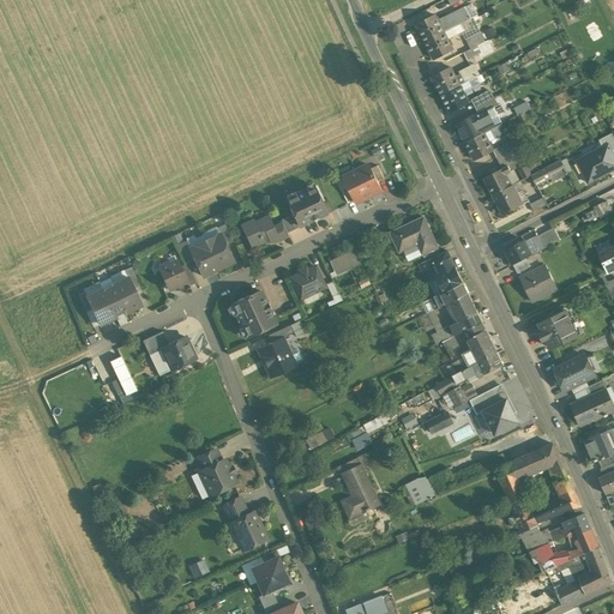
[(465,8),(440,22),(443,25),(440,28),(435,17),(416,26),(426,43),(444,34),(462,25),(471,19),(465,8)]
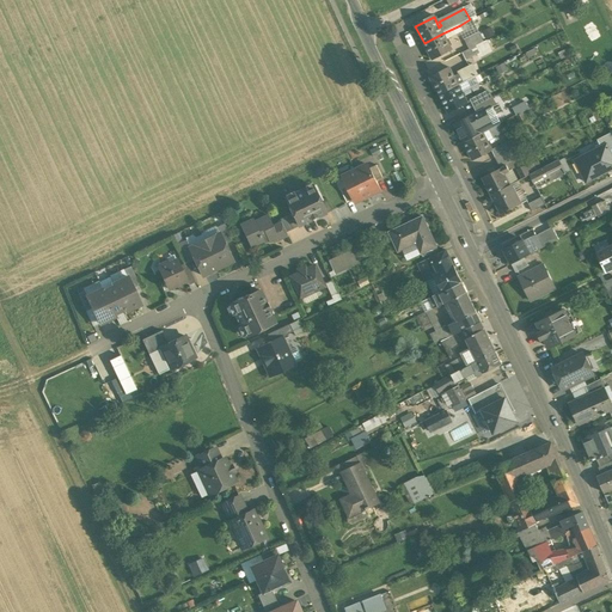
[(464,40),(478,31),(476,25),(472,18),(470,19),(460,25),(464,31),(460,32),(464,40)]
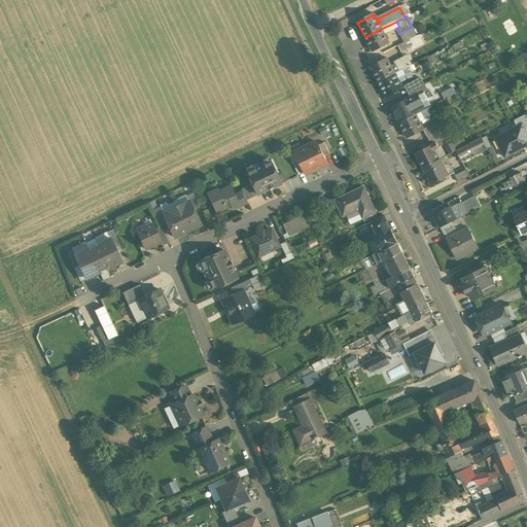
[(384,35),(396,28),(399,27),(396,22),(381,29),(384,35)]
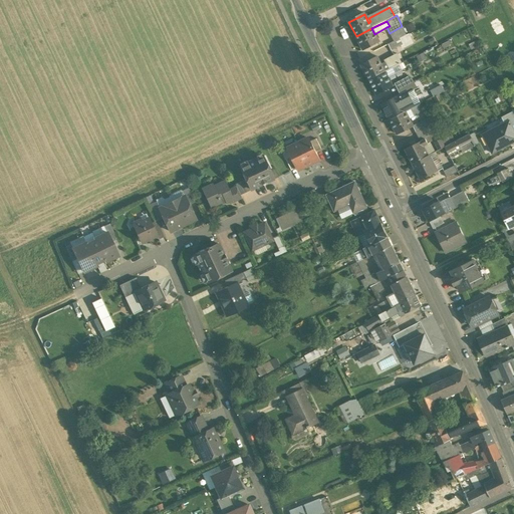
[(395,41),(407,35),(402,26),(390,33),(395,41)]
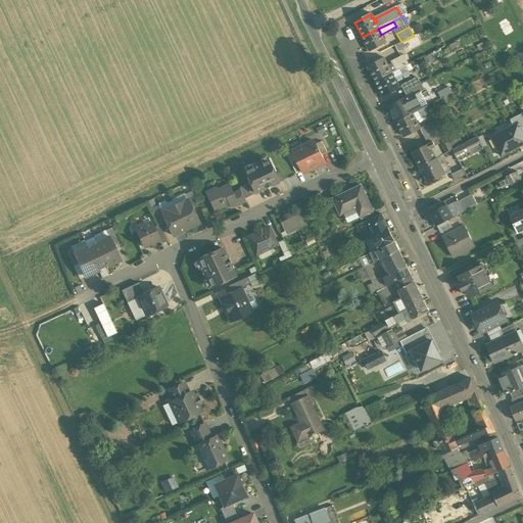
[(378,29),(363,37),(370,51),(385,43),(381,35),(378,29)]
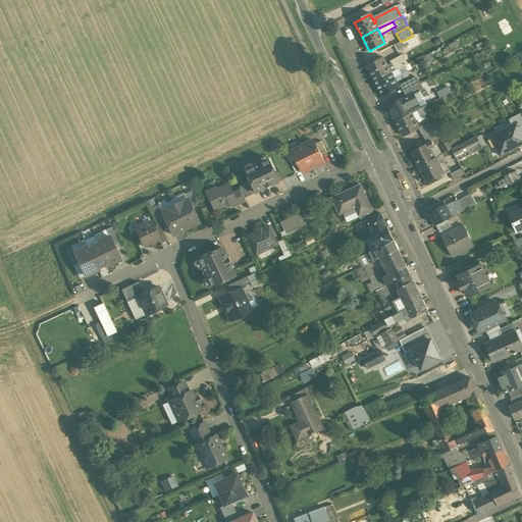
[(410,49),(420,44),(415,35),(413,36),(401,42),(395,46),(398,51),(408,46),(410,49)]
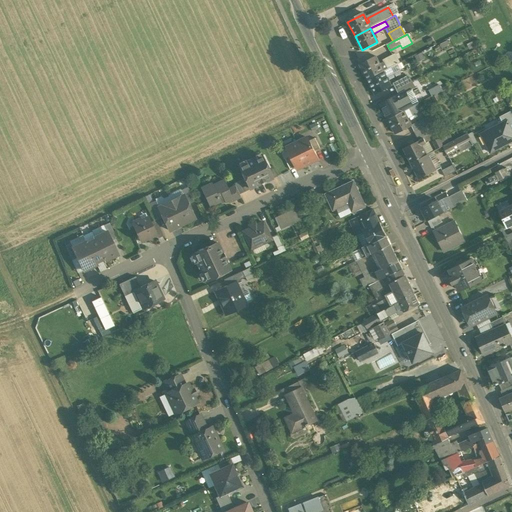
[(412,50),(414,55),(421,52),(418,47),(412,50)]
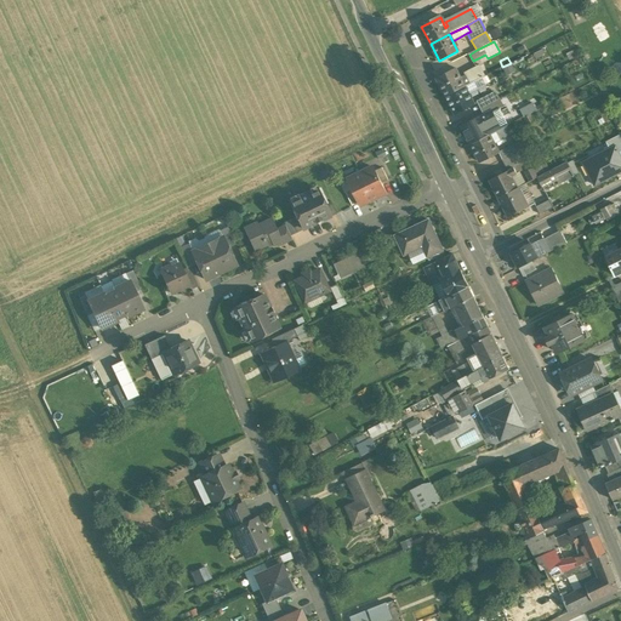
[(460,78),(466,87),(483,79),(485,78),(479,66),(465,73),(465,75),(460,78)]
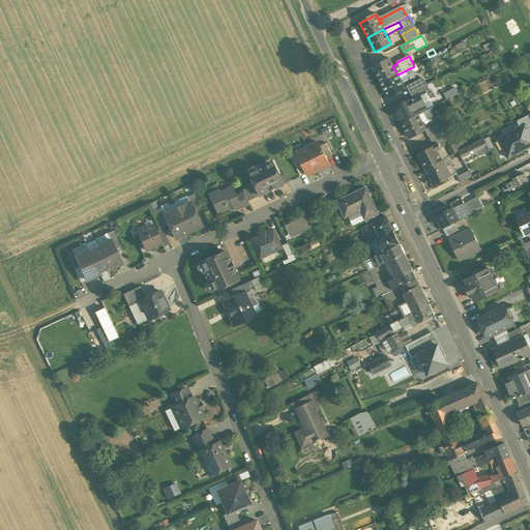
[(389,59),(373,67),(381,83),(398,75),(392,66),(389,59)]
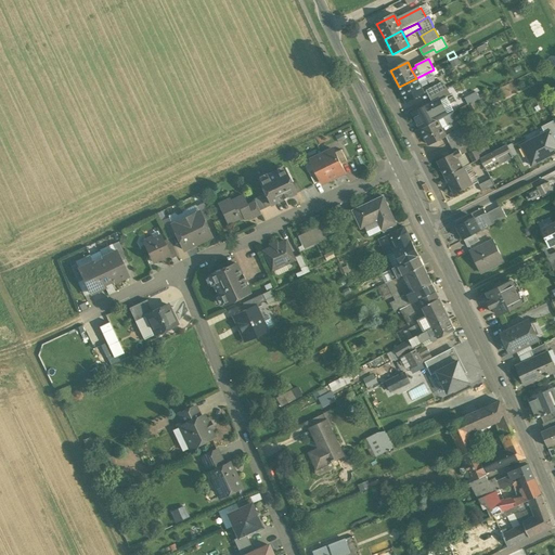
[(431,71),(416,78),(418,84),(434,76),(431,71)]
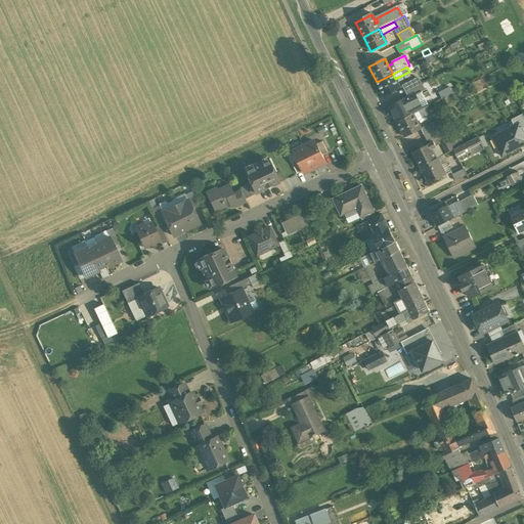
[(393,74),(377,82),(385,97),(400,89),(395,79),(393,74)]
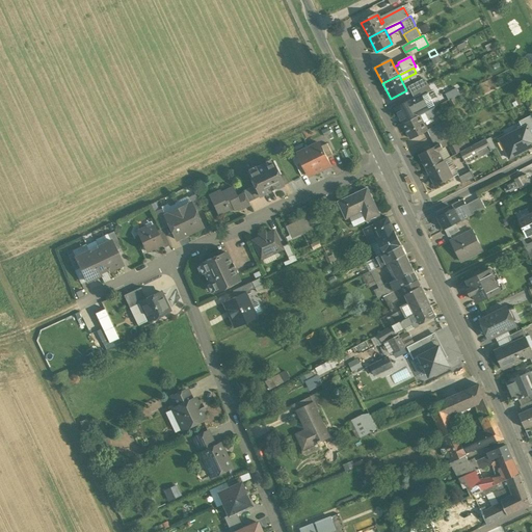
[(409,87),(414,94),(428,86),(424,79),(409,87)]
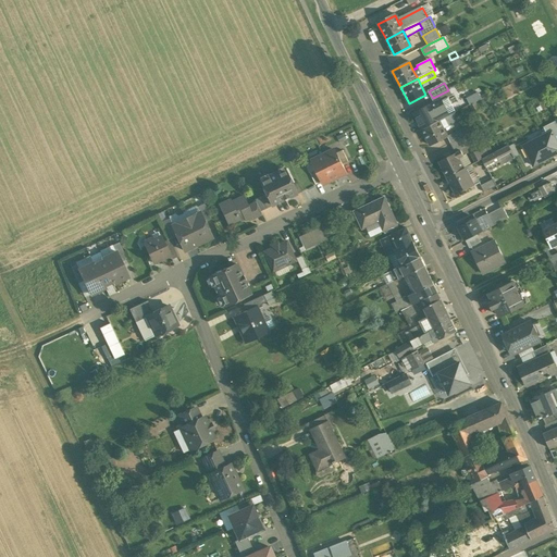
[(433,98),(435,103),(448,97),(450,96),(448,90),(433,98)]
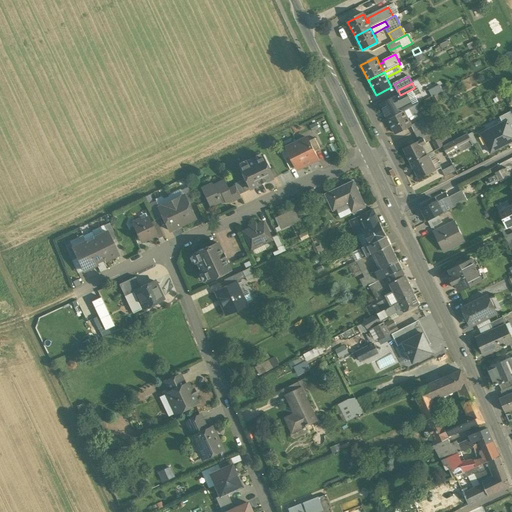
[(427,88),(432,97),(437,94),(432,85),(427,88)]
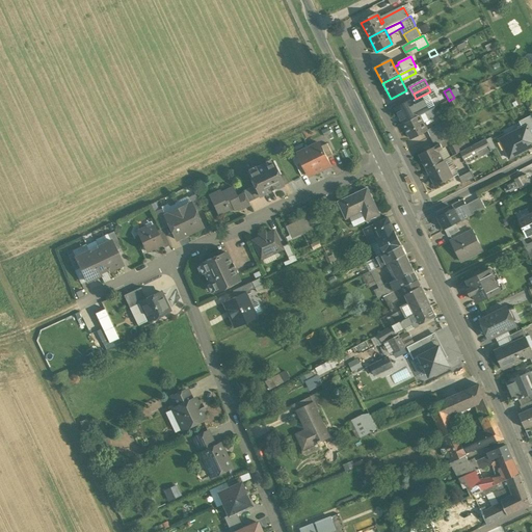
[(411,101),(420,116),(434,108),(435,107),(428,92),(416,99),(411,101)]
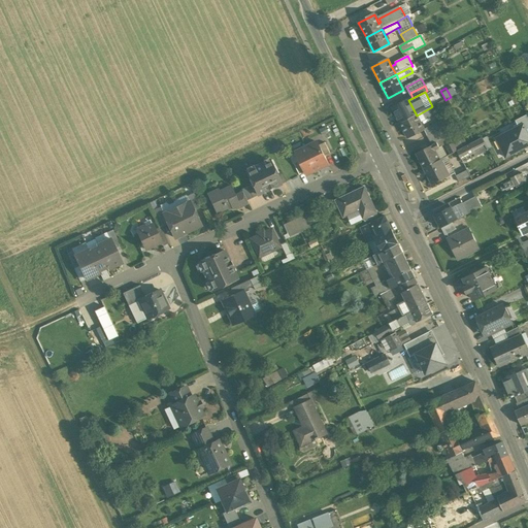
[(446,100),(444,100),(449,107),(455,104),(452,97),(451,97),(446,100)]
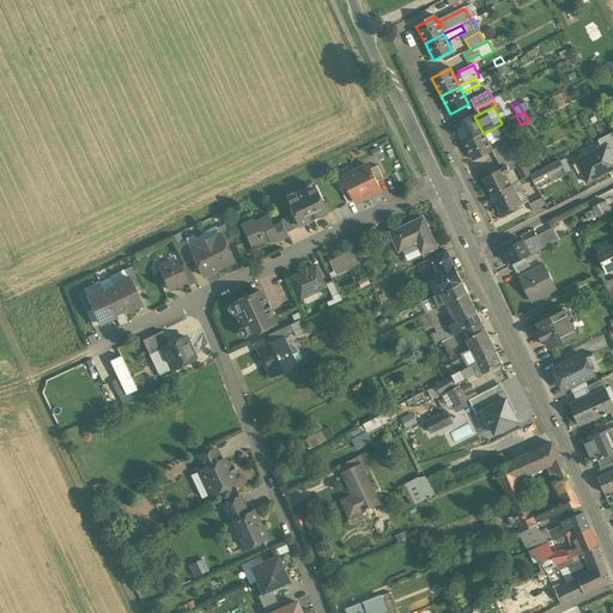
[(474,116),(455,125),(465,144),(484,134),(474,116)]
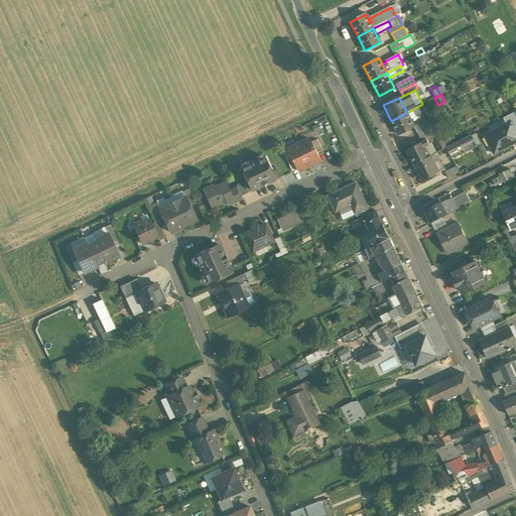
[(407,113),(411,120),(425,113),(425,112),(421,105),(407,113)]
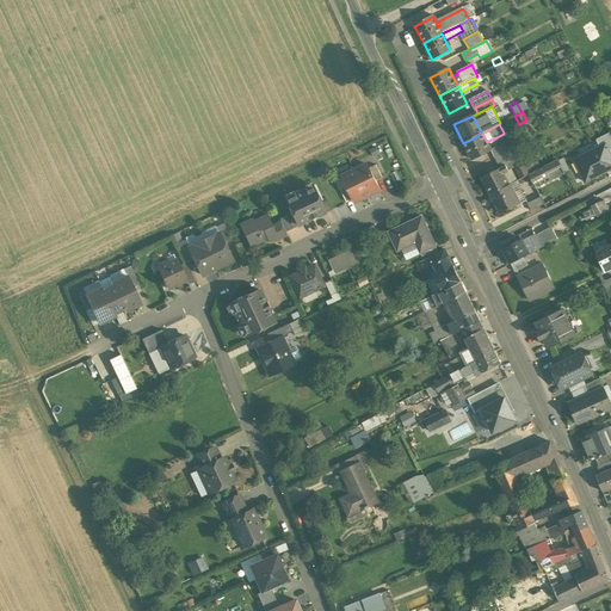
[(482,134),(463,143),(473,160),(491,152),(491,150),(487,142),(482,134)]
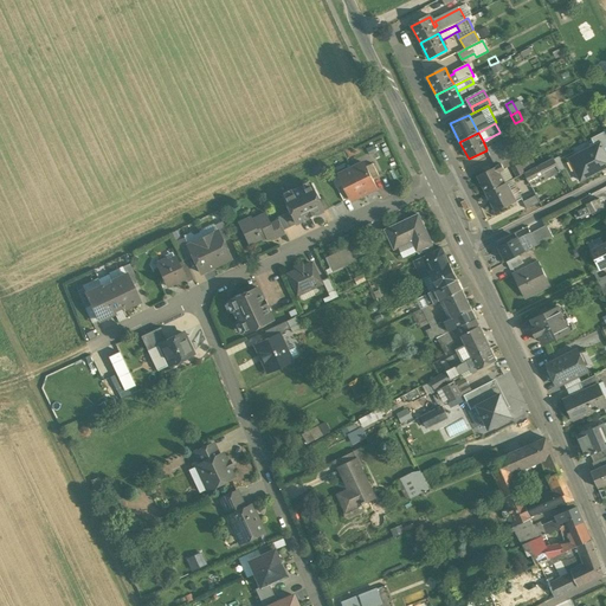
[(604,149),(605,148),(605,135),(605,133),(592,139),(595,147),(600,143),(604,149)]
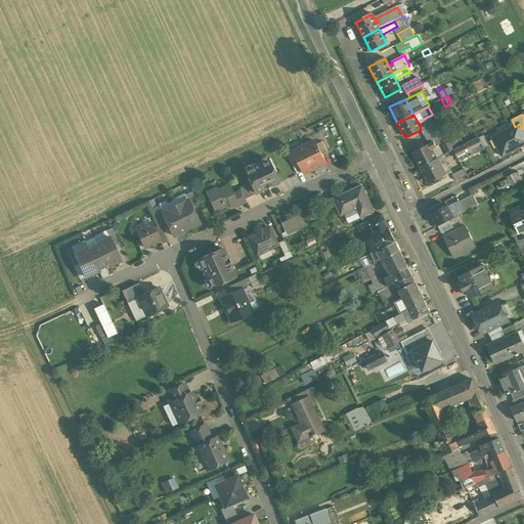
[(421,130),(424,135),(435,129),(441,126),(438,120),(421,129),(421,130)]
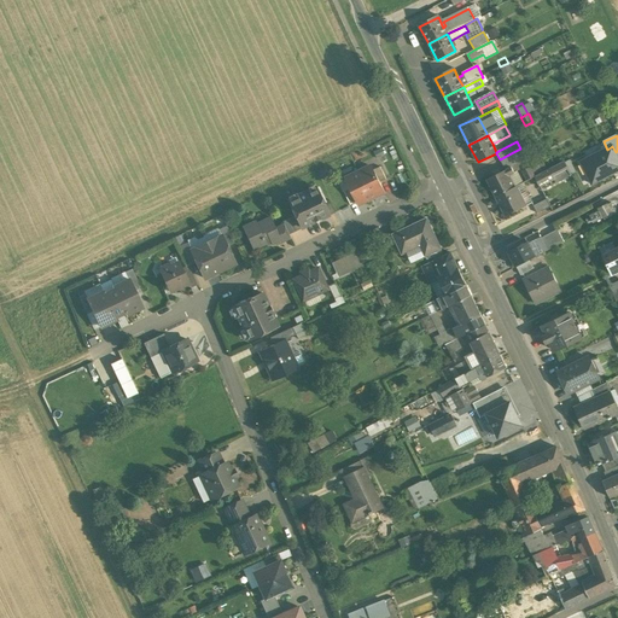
[(617,158),(616,152),(612,146),(607,150),(582,162),(593,184),(617,170),(617,158)]
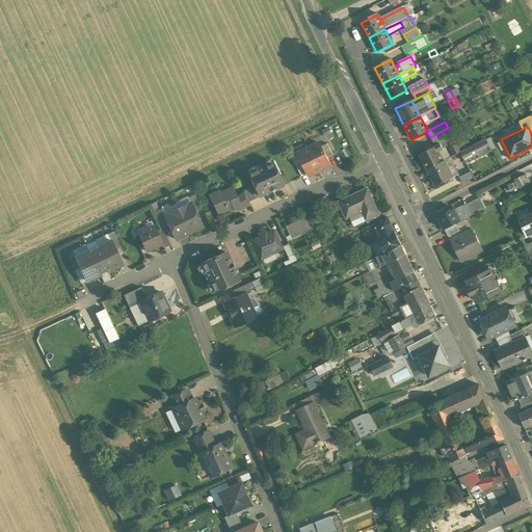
[(435,148),(436,148),(441,144),(443,149),(446,148),(449,145),(442,131),(430,137),(435,148)]
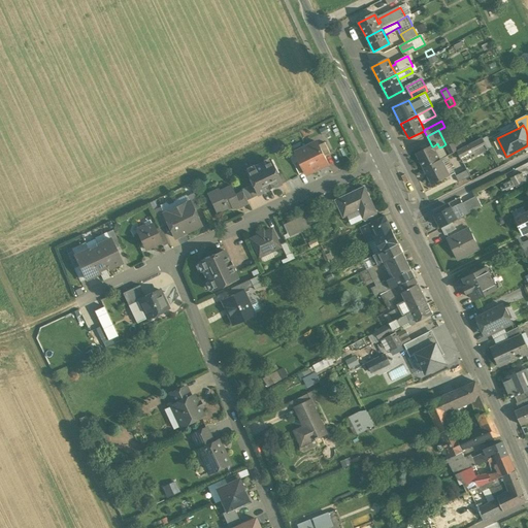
[(453,143),(454,144),(460,141),(463,147),(467,145),(463,136),(453,142),(453,143)]
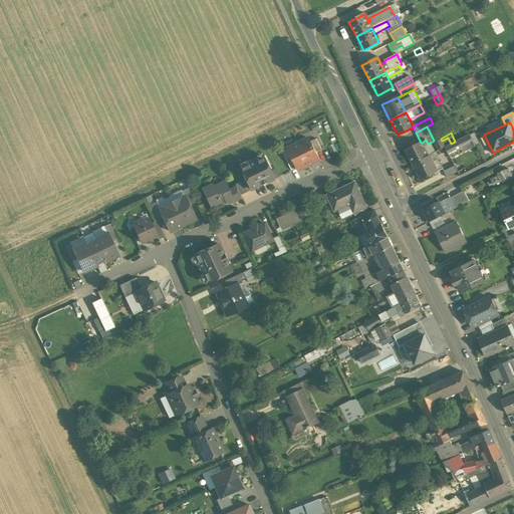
[(469,135),(458,141),(462,150),(474,144),(469,135)]
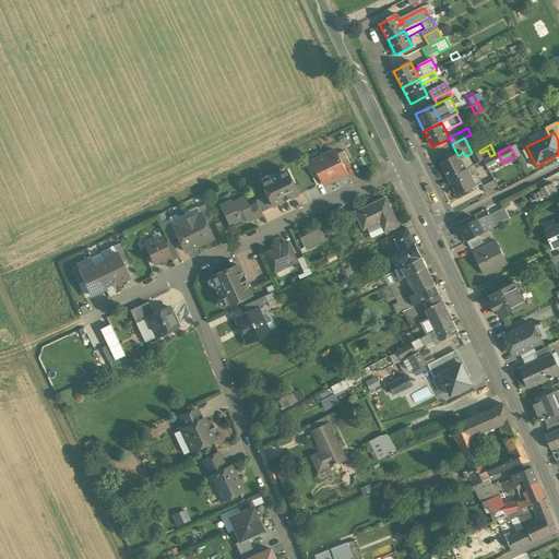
[(480,153),(484,159),(490,156),(487,150),(480,153)]
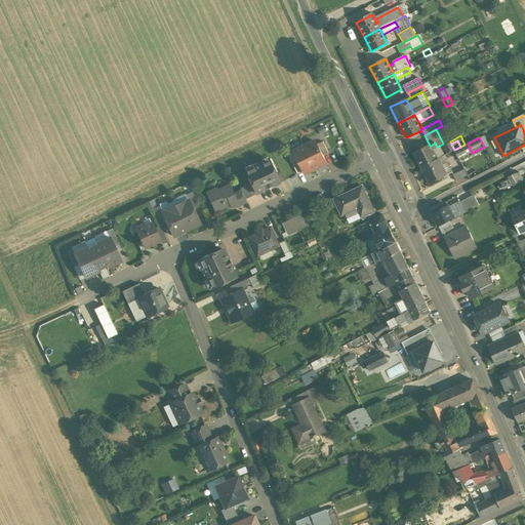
[(316,142),(305,148),(316,169),(320,167),(319,166),(326,162),(323,156),(317,145),(316,142)]
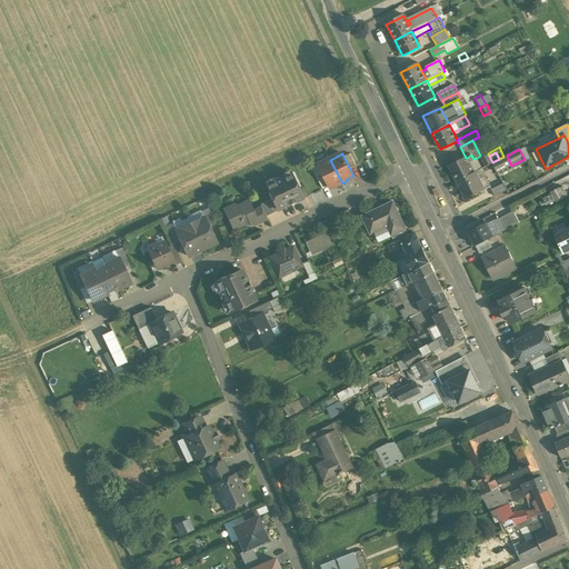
[(350,153),(343,157),(350,169),(356,166),(350,153)]
